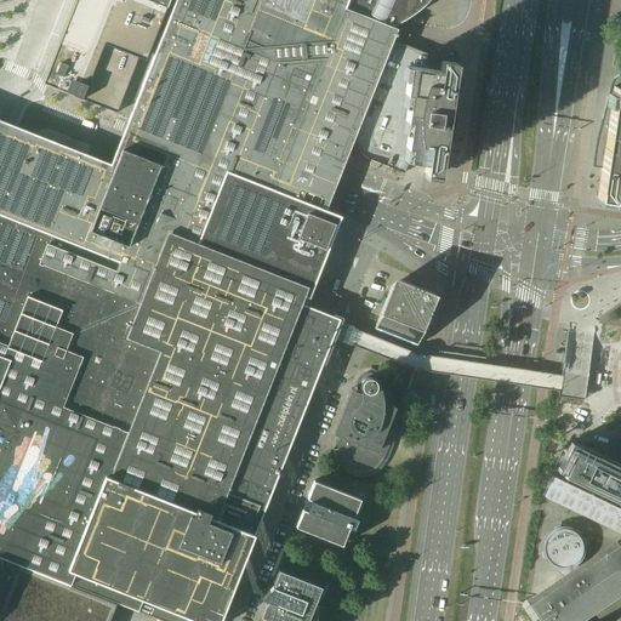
[(332,340),(334,336),(336,330),(340,323),(341,319),(307,306),(311,296),(342,215),(329,209),(335,193),(342,174),(342,172),(348,157),(354,142),(360,126),(365,113),(371,97),(379,80),(383,64),(389,50),(397,33),(398,29),(397,29),(398,27),(402,24),(409,21),(412,18),(417,16),(421,13),(423,11),(428,9),(431,5),(434,1),(434,0),(177,0),(176,5),(170,20),(164,36),(153,64),(147,81),(135,114),(130,127),(129,130),(114,165),(106,161),(103,161),(89,155),(72,149),(55,142),(23,130),(22,129),(0,120),(0,620),(108,620),(117,603),(143,614),(164,620),(223,620),(255,541),(268,508),(285,462),(291,448),(296,433),(309,400),(318,379),(326,358),(332,340)]
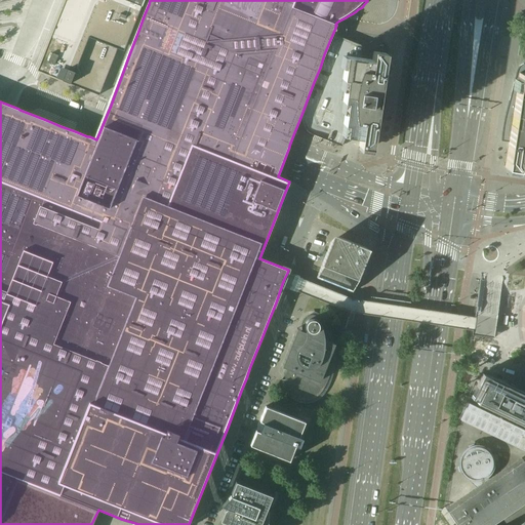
[(65,0),(36,75),(99,96),(102,90),(106,80),(119,44),(125,46),(143,0),(65,0)]
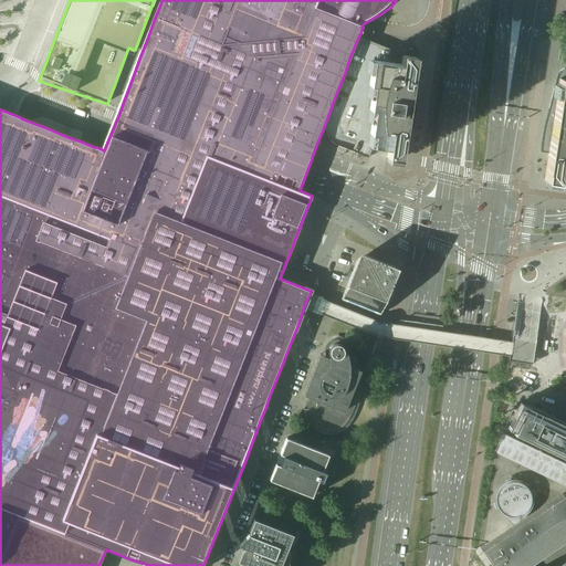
[(359,38),(326,122),(326,124),(325,125),(325,126),(325,128),(325,129),(325,132),(326,134),(326,135),(327,136),(327,137),(328,138),(329,139),(329,140),(331,142),(332,143),(333,144),(334,144),(335,145),(368,157),(367,156),(370,146),(371,146),(388,148),(387,158),(400,159),(405,127),(413,128),(415,119),(416,112),(416,104),(418,56),(418,53),(417,51),(416,49),(413,46),(411,45),(409,44),(406,43),(404,43),(401,44),(398,45),(397,46),(395,49),(392,51),(359,38)]
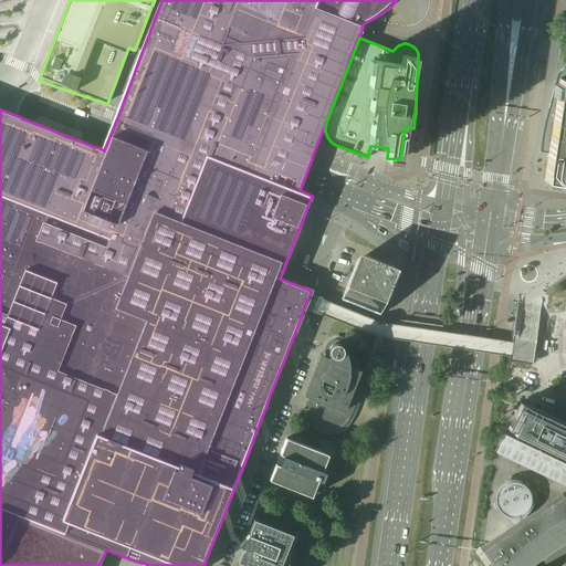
[(565,67),(565,69),(564,69),(562,70),(561,71),(559,72),(558,73),(557,74),(557,75),(556,76),(544,125),(543,128),(542,134),(542,136),(541,142),(541,147),(548,148),(544,181),(557,182),(558,174),(565,175),(565,67)]
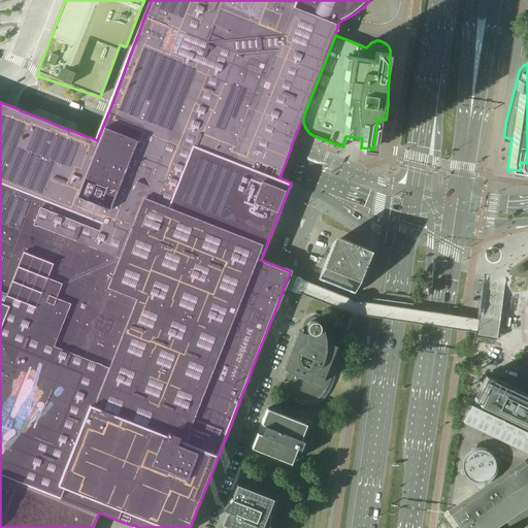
[(335,236),(332,244),(318,279),(354,294),(371,251),(335,236)]
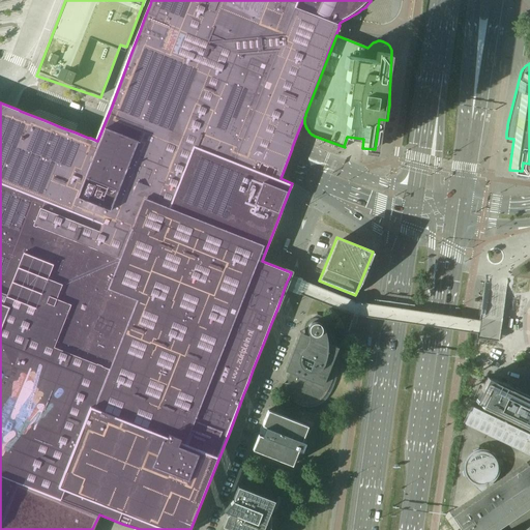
[(313,318),(312,318),(312,319),(313,322),(312,322),(312,323),(311,323),(310,324),(308,325),(308,326),(307,327),(307,328),(307,329),(304,329),(304,331),(304,333),(299,331),(284,370),(291,373),(290,374),(289,375),(289,376),(288,377),(288,378),(288,379),(288,381),(287,382),(287,384),(287,385),(288,386),(288,388),(288,389),(289,391),(289,392),(290,393),(291,394),(291,395),(292,398),(293,399),(295,400),(297,402),(298,402),(300,403),(302,404),(304,404),(305,404),(307,405),(310,405),(311,404),(313,404),(315,403),(317,403),(319,401),(321,400),(322,399),(323,398),(324,396),(325,394),(326,393),(327,391),(328,389),(329,387),(331,383),(331,382),(332,380),(332,379),(333,376),(334,373),(334,370),(335,366),(335,363),(335,360),(335,358),(335,355),(334,353),(336,348),(337,347),(333,345),(332,342),(331,339),(330,334),(329,333),(327,329),(325,326),(323,323),(322,322),(321,321),(320,320),(319,319),(318,319),(317,319),(315,318),(314,318),(313,318)]
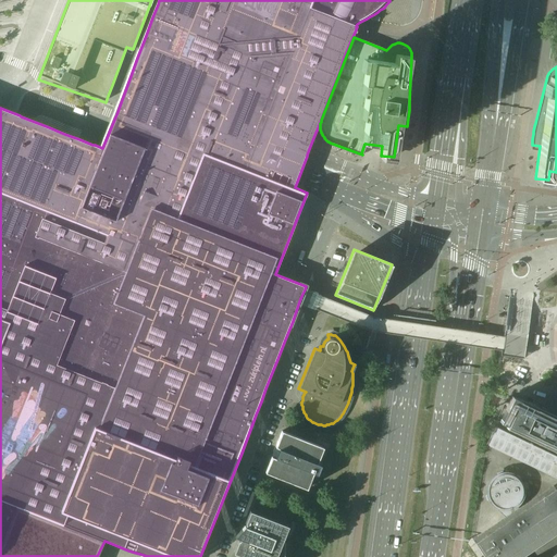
[(490,504),(491,505),(492,506),(507,519),(504,521),(473,542),(483,555),(483,556),(519,556),(556,531),(556,416),(519,397),(518,399),(511,396),(500,419),(500,420),(507,423),(505,428),(506,428),(556,452),(556,457),(497,429),(489,446),(556,478),(556,485),(519,510),(518,508),(520,505),(521,503),(523,499),(523,495),(524,492),(523,489),(523,485),(521,482),(519,479),(518,478),(516,475),(514,474),(511,473),(509,473),(506,472),(504,472),(502,473),(499,473),(497,474),(495,475),(493,477),(491,479),(490,481),(487,483),(486,485),(486,487),(485,490),(485,492),(485,494),(485,496),(486,498),(487,499),(489,502),(490,504)]
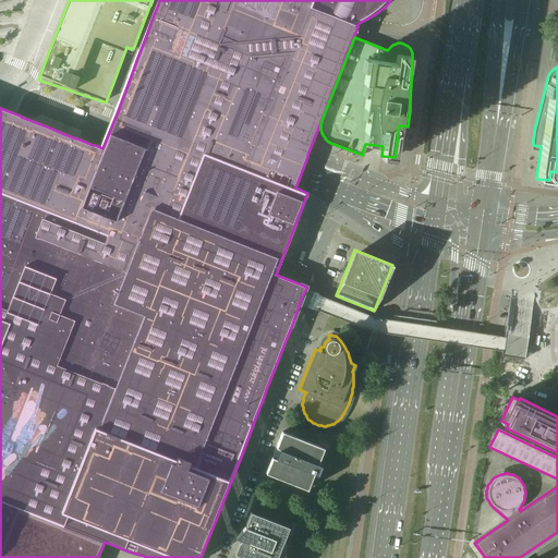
[(324,448),(282,432),(276,448),(275,448),(271,457),(271,458),(266,473),(307,490),(314,474),(317,475),(322,466),(317,464),(324,448)]
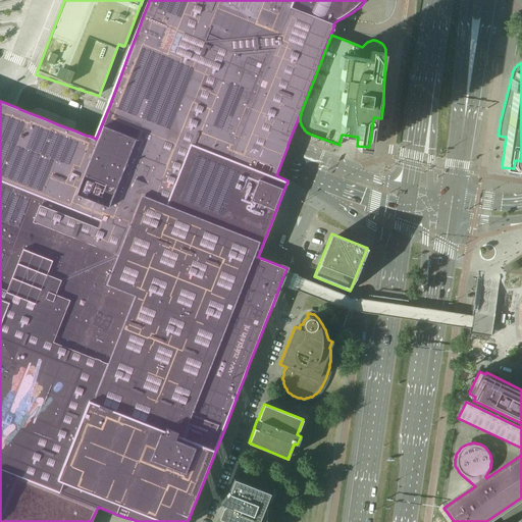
[(229,492),(226,497),(225,497),(219,503),(225,505),(224,507),(223,506),(219,518),(228,521),(265,521),(266,508),(264,507),(270,493),(235,479),(229,490),(230,491),(229,492)]
